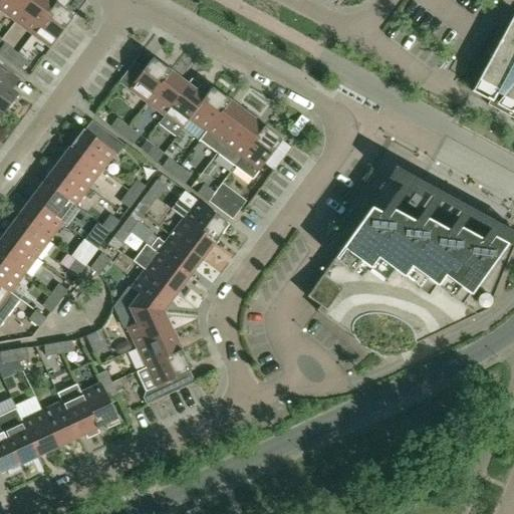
[(0,11),(14,22),(31,0),(3,0),(0,5),(0,11)]
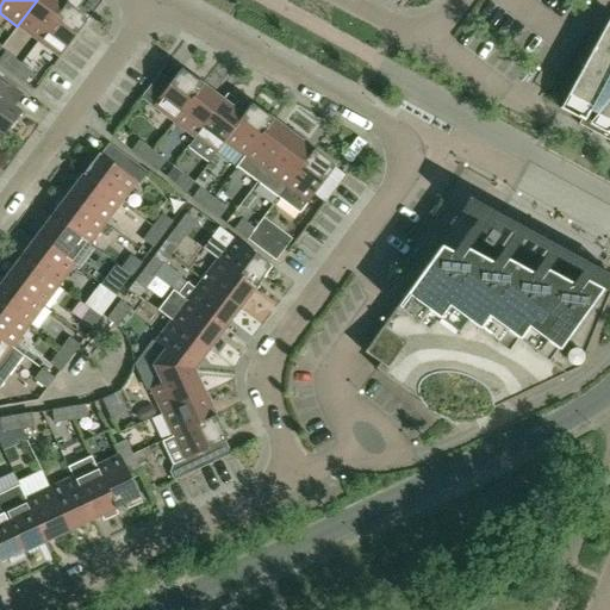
[(38,42),(66,5),(60,0),(37,0),(17,26),(38,42)]
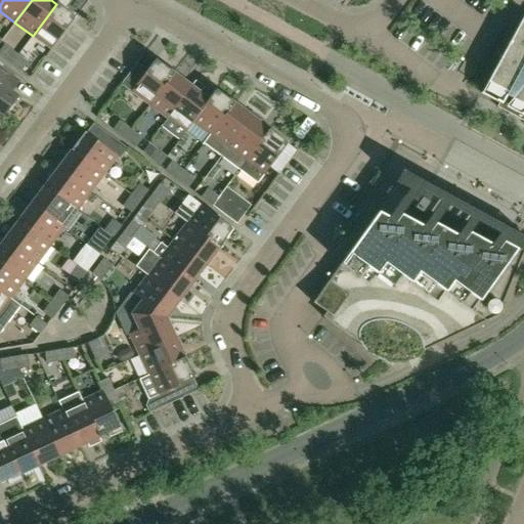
[(51,50),(75,17),(56,4),(33,36),(51,50)]
